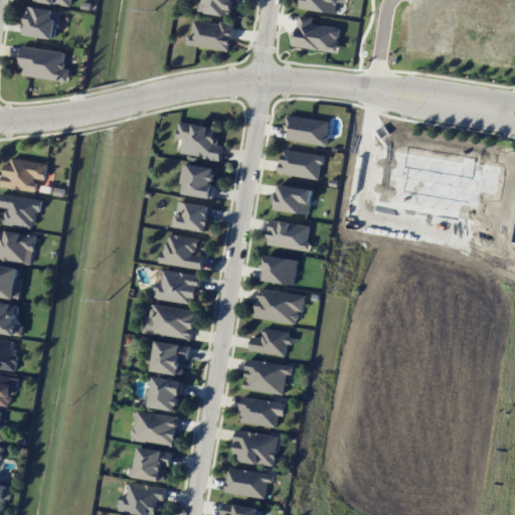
[(207,13),(235,16),(237,0),(204,0),(204,3),(208,4),(207,13)]
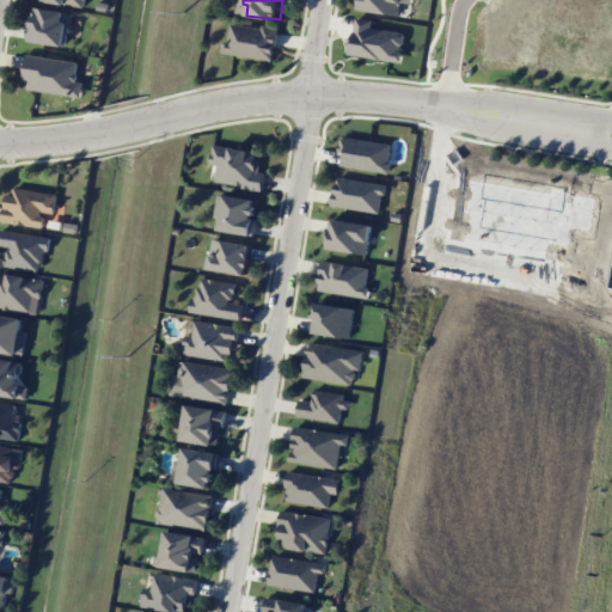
[(399,14),(401,1),(412,4),(412,0),(359,0),(359,10),(399,14)]
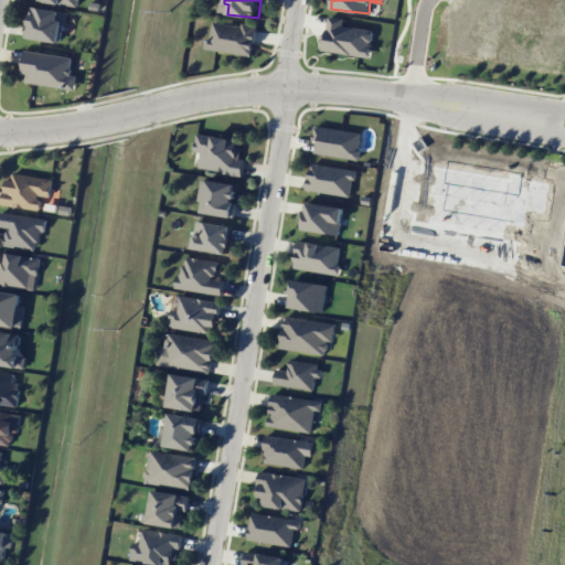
[(61,43),(66,11),(32,6),(28,38),(61,43)]
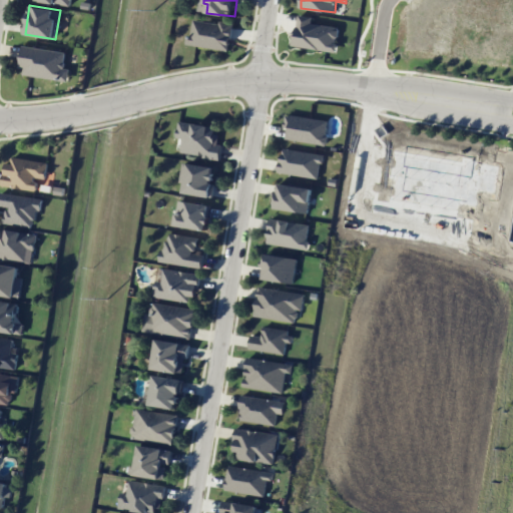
[(293,45),(337,52),(338,43),(336,43),(339,27),(312,22),(313,17),(298,14),(293,45)]
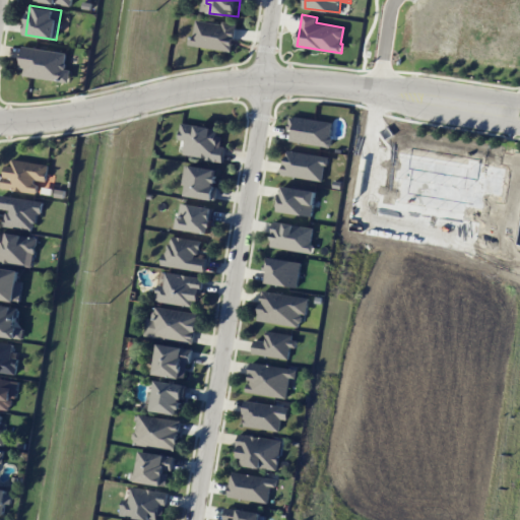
[(190,45),(232,52),(237,25),(195,17),(190,45)]
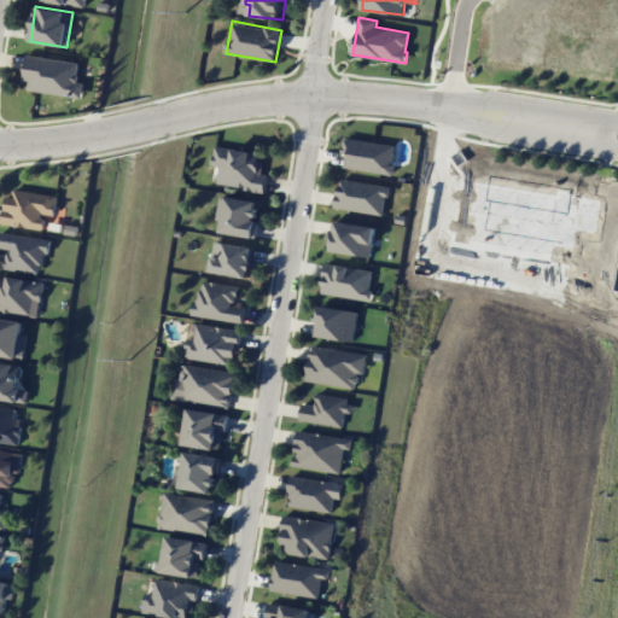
[(80,63),(29,54),(24,89),(82,98),(86,82),(77,81),(80,63)]
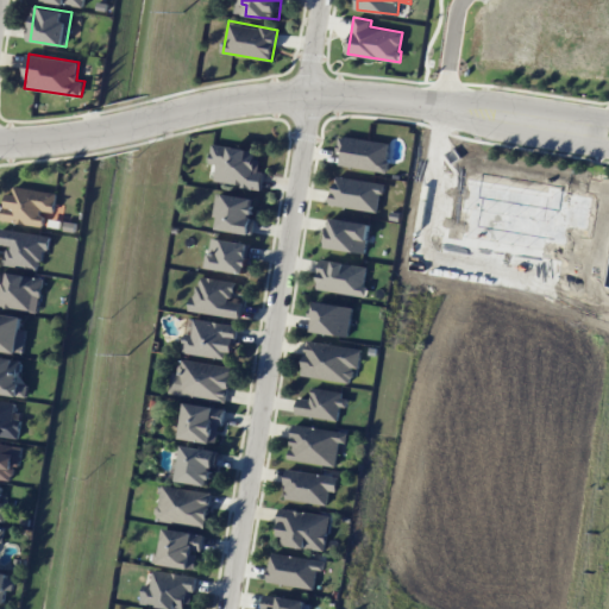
[(337,163),(385,173),(390,144),(341,136),(337,163)]
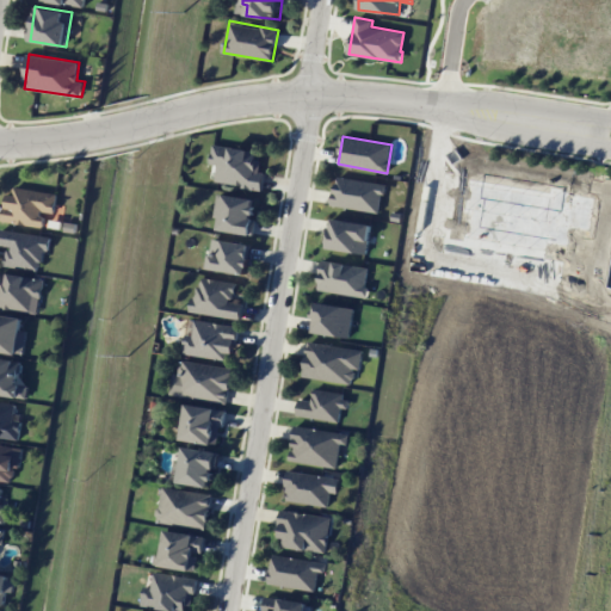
[(215,183),(263,189),(265,171),(257,171),(259,150),(213,144),(210,164),(217,165),(215,183)]
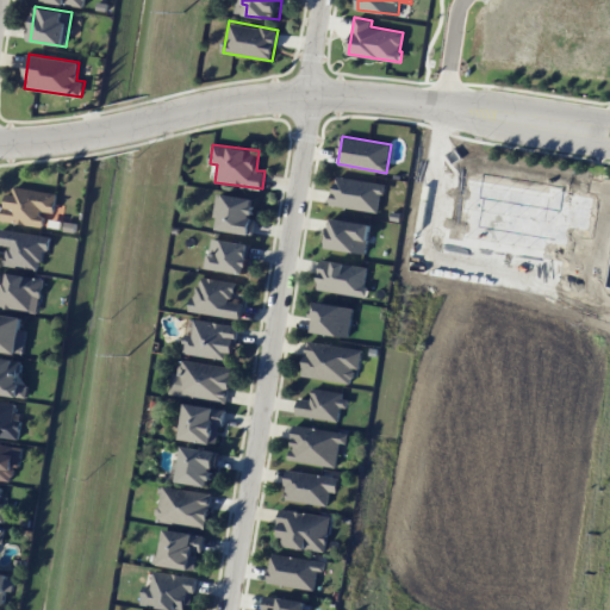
[(331,206),(380,211),(384,182),(335,176),(331,206)]
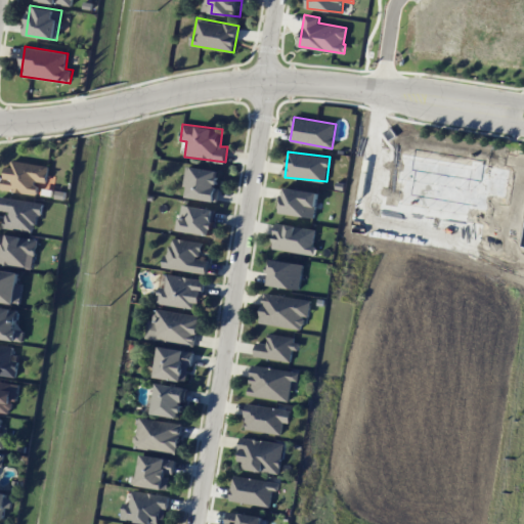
[(4,190),(37,194),(38,181),(47,182),(49,165),(7,160),(4,190)]
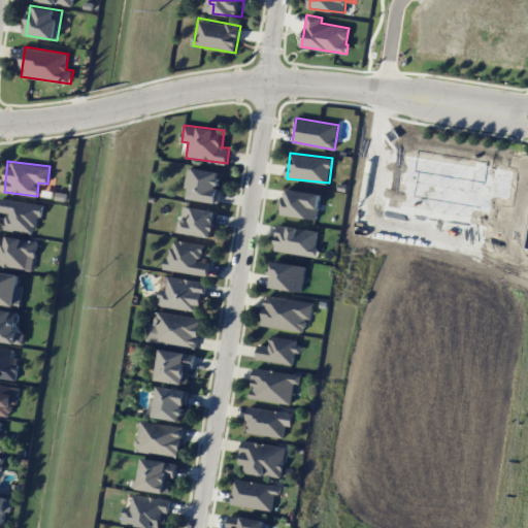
[(189,199),(218,202),(222,171),(188,167),(186,188),(190,189),(189,199)]
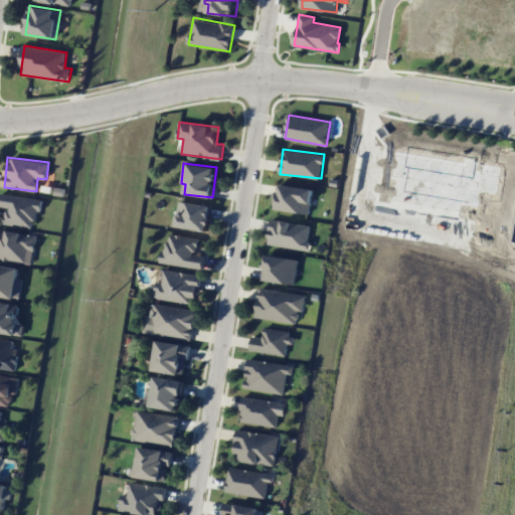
[(312,188),(278,184),(275,209),(309,213),(312,188)]
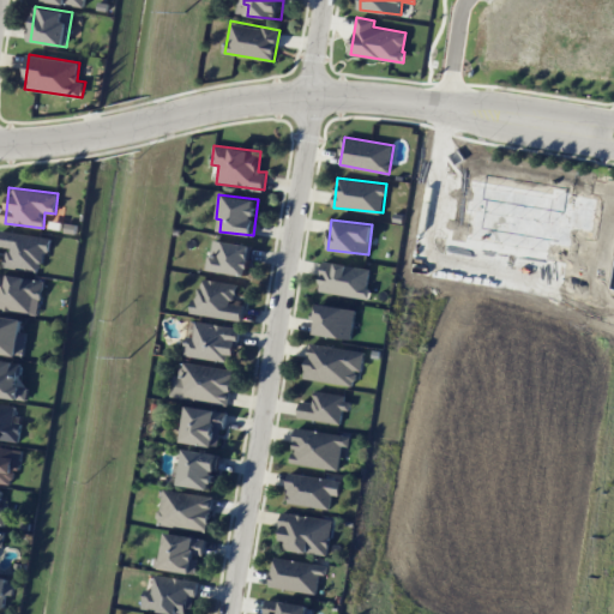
[(4,266),(42,272),(48,238),(0,229),(0,246),(7,247),(4,266)]
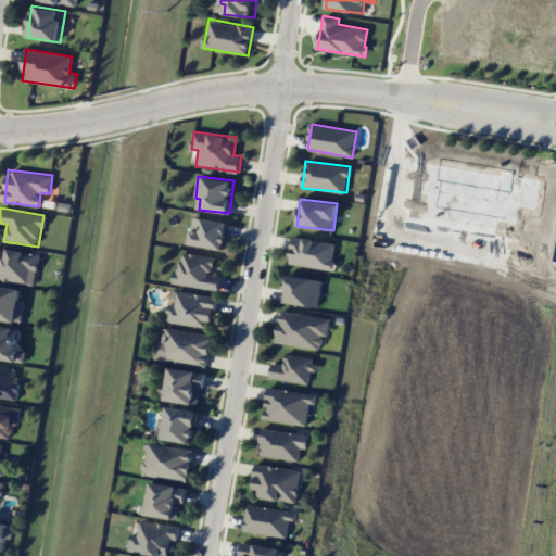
[(228,223),(194,217),(190,243),(224,250),(228,223)]
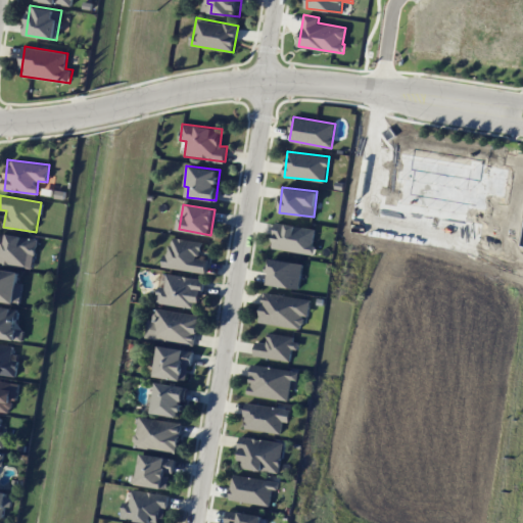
[(271,247),(312,254),(316,229),(276,223),(271,247)]
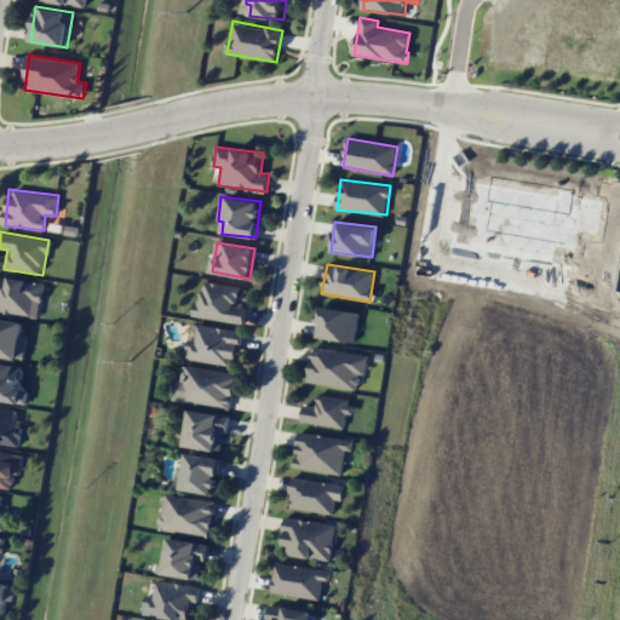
[(0,313),(32,316),(33,300),(42,302),(45,281),(0,276),(0,313)]
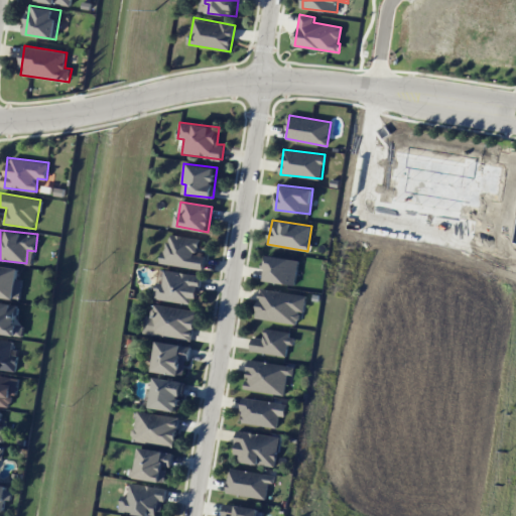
[(162,263),(203,269),(205,256),(197,255),(200,238),(167,233),(162,263)]
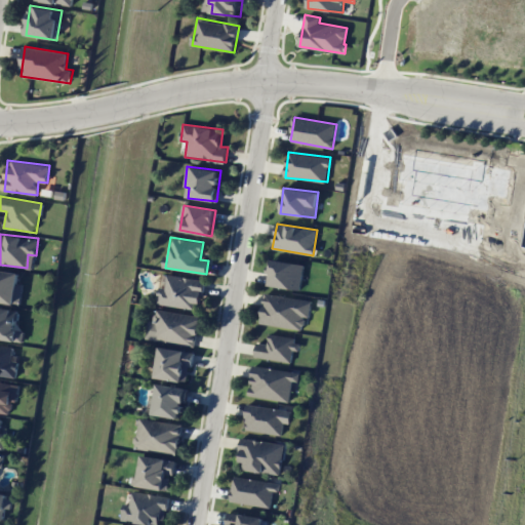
[(299,291),(305,266),(272,258),(268,274),(271,275),(269,284),(299,291)]
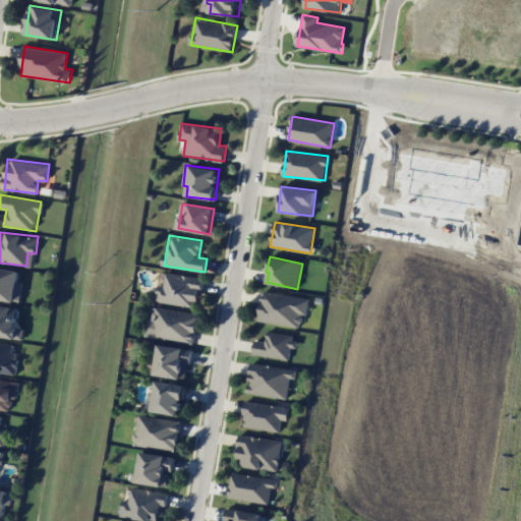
[(0,299),(19,302),(22,282),(17,281),(19,271),(0,268),(0,299)]
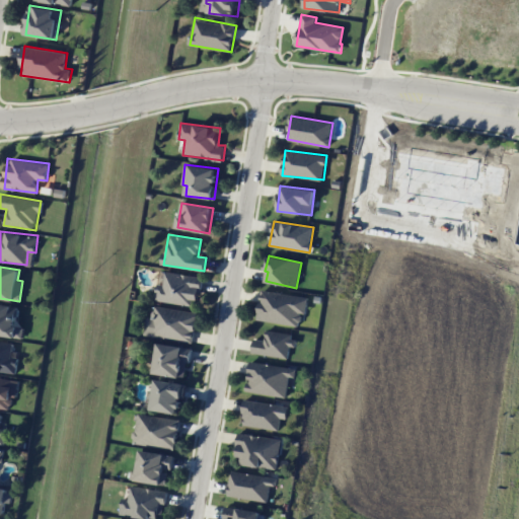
[(155,301),(197,305),(201,276),(159,271),(155,301)]
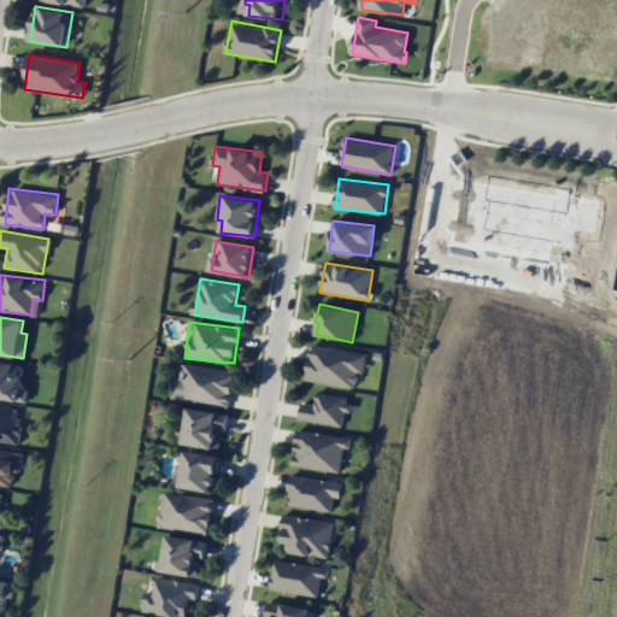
[(306,381),(356,387),(357,372),(364,372),(366,352),(310,346),(306,381)]
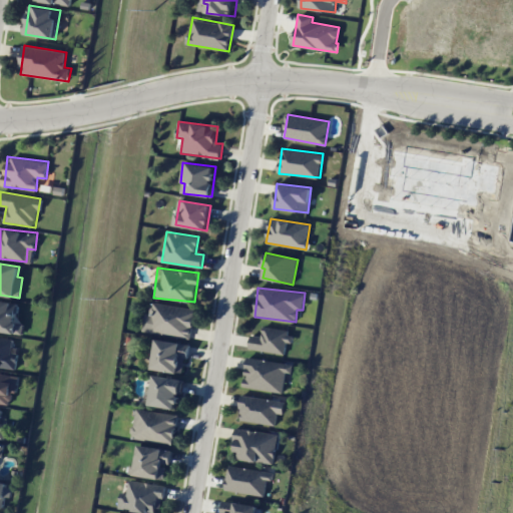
[(14,323),(17,304),(0,300),(0,331),(22,335),(23,324),(14,323)]
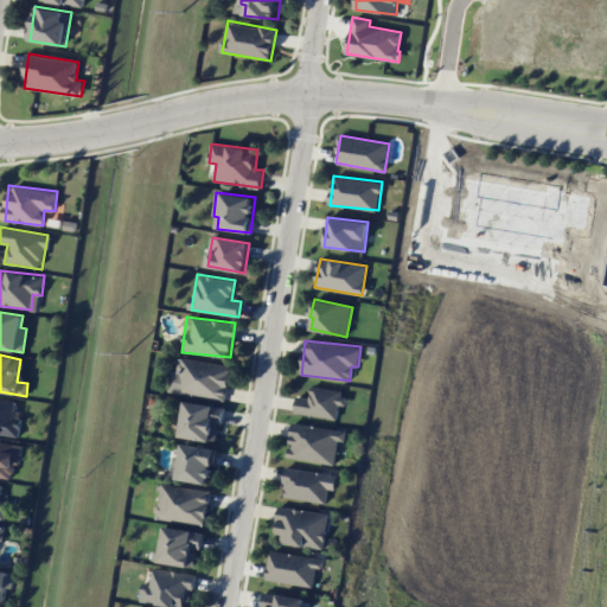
[(225,401),(230,365),(179,357),(178,371),(171,370),(167,393),(225,401)]
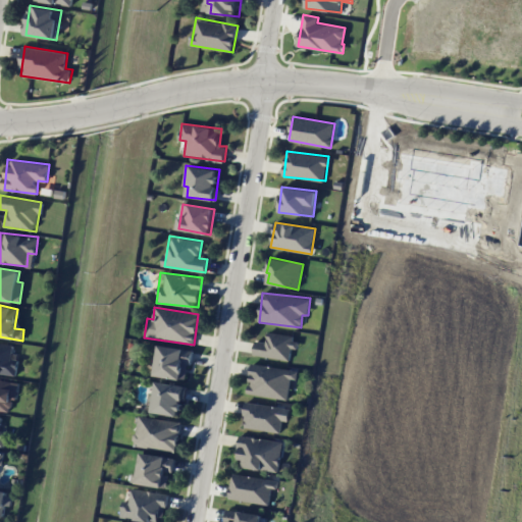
[(293,360),(295,336),(267,333),(266,343),(255,341),(253,355),(293,360)]
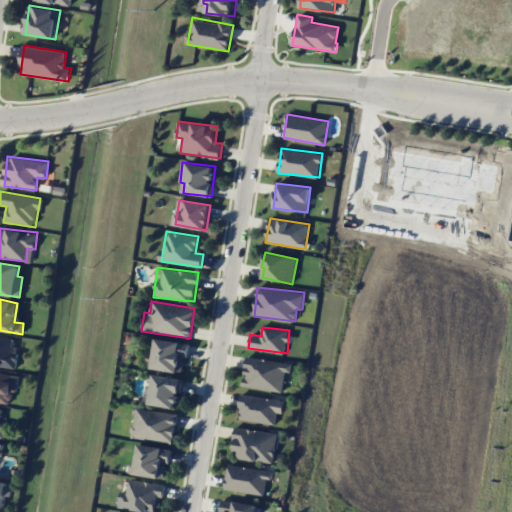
[(18,352),(12,352),(14,337),(0,335),(0,366),(16,368),(18,352)]
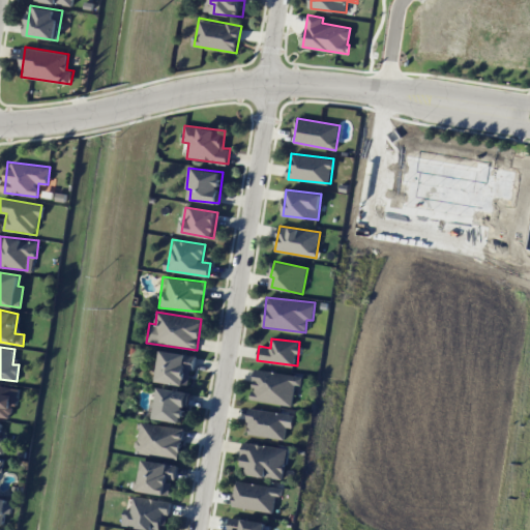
[(156,382),(189,385),(194,354),(160,350),(156,382)]
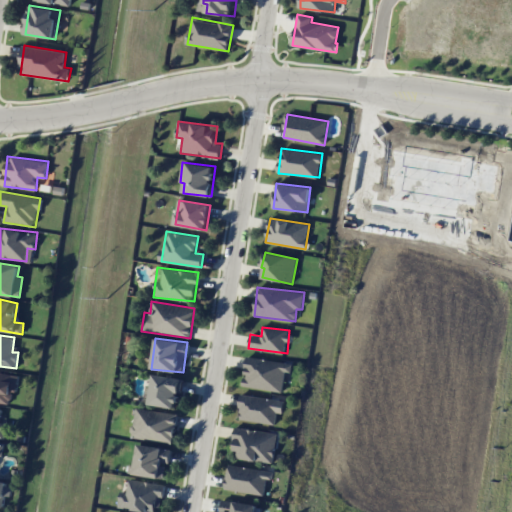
[(242,386),(283,391),(285,372),(291,372),(293,363),(246,357),(242,386)]
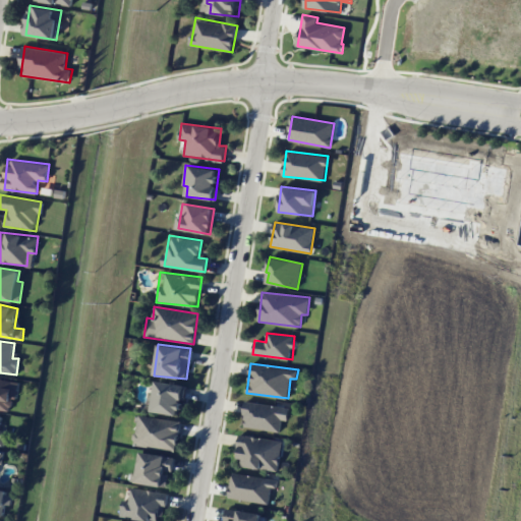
[(0,409),(10,411),(12,398),(16,399),(19,382),(0,379),(0,409)]
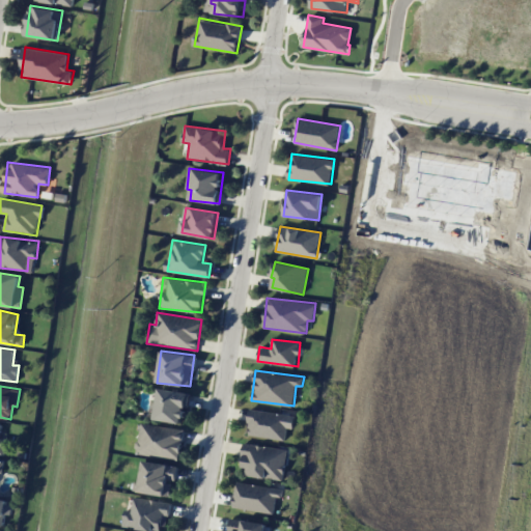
[(188,392),(158,388),(155,419),(184,423),(188,392)]
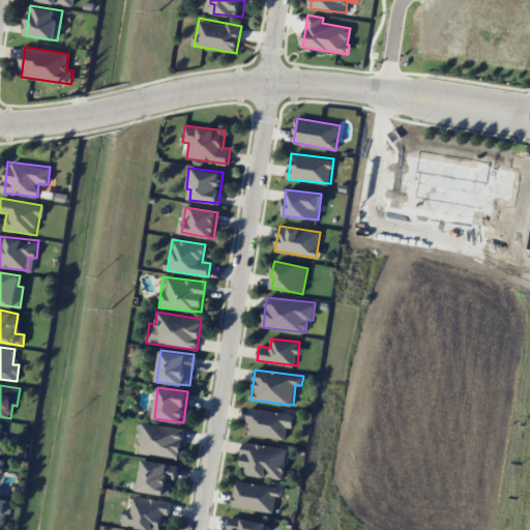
[(246,434),(285,438),(286,427),(293,428),(294,413),(248,409),(246,434)]
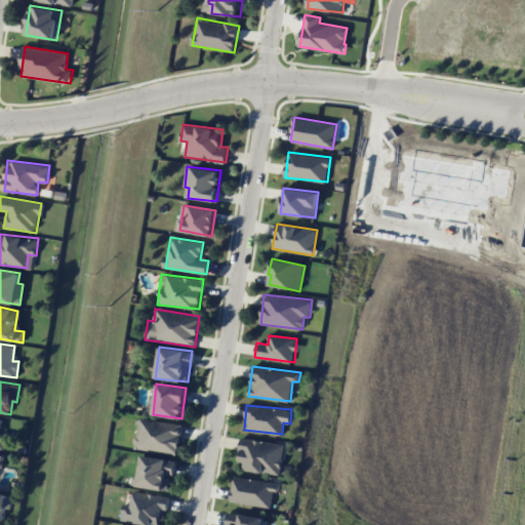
[(182,423),(137,418),(133,448),(177,454),(182,423)]
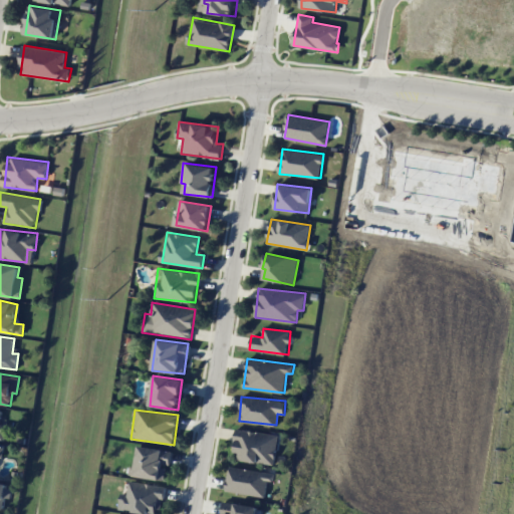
[(274,465),(278,435),(238,429),(233,458),(274,465)]
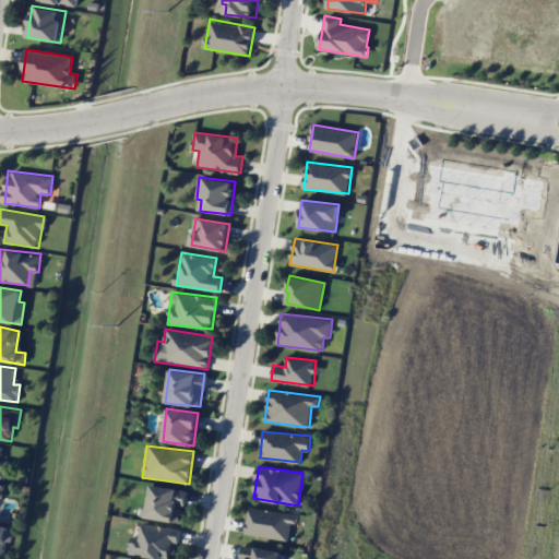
[(178,521),(179,506),(185,506),(187,489),(150,486),(146,519),(178,521)]
